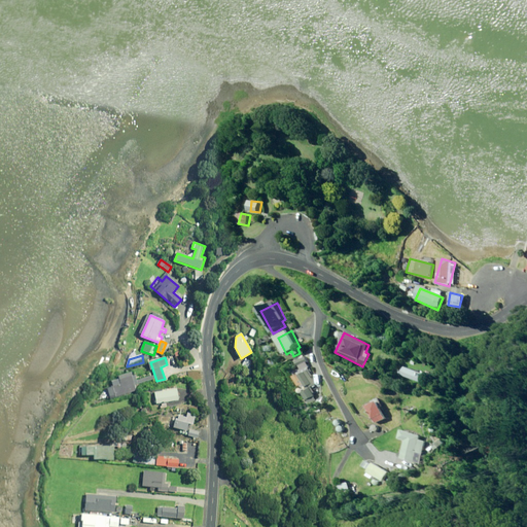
[(307,357),(297,361),(301,369),(310,364),(307,357)]
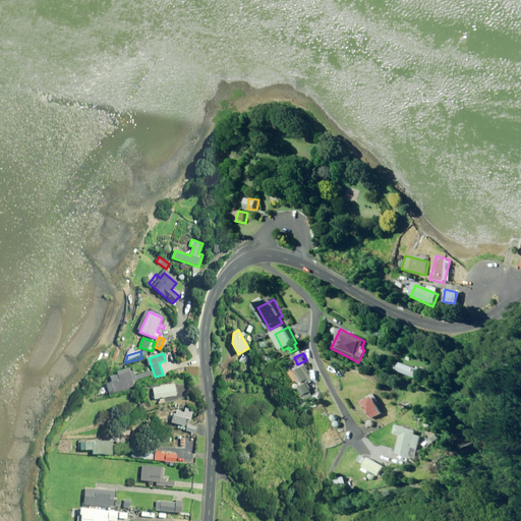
[(344,363),(332,357),(330,362),(341,368),(344,363)]
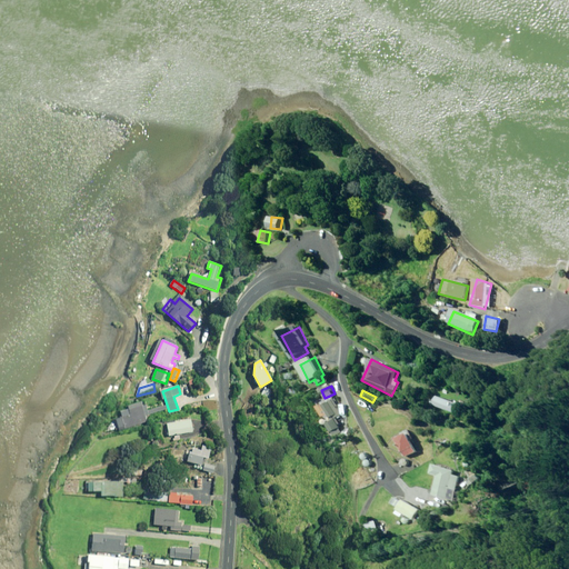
[(458,405),(437,397),(432,406),(455,415),(458,405)]
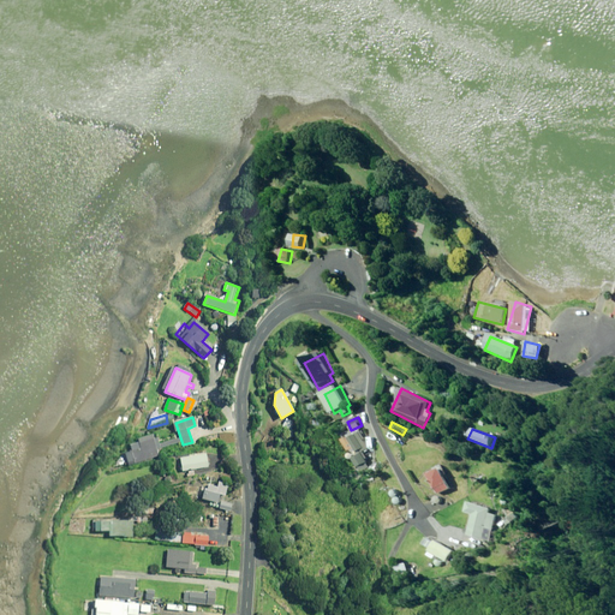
[(370,449),(363,434),(351,439),(359,458),(356,459),(362,473),(372,467),(365,452),(370,449)]
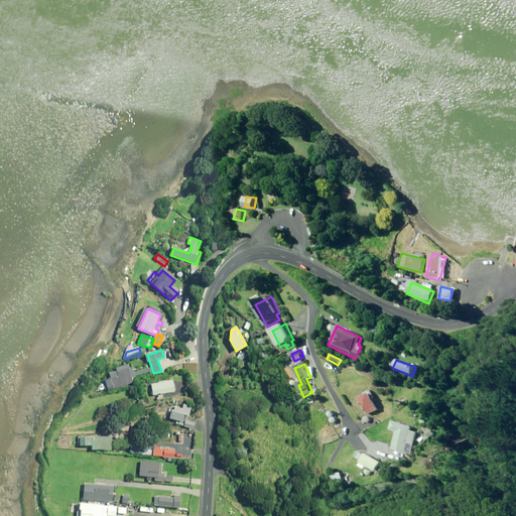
[(129,370),(127,365),(115,369),(116,371),(108,374),(110,379),(104,381),(107,391),(133,383),(131,378),(134,377),(132,369),(129,370)]
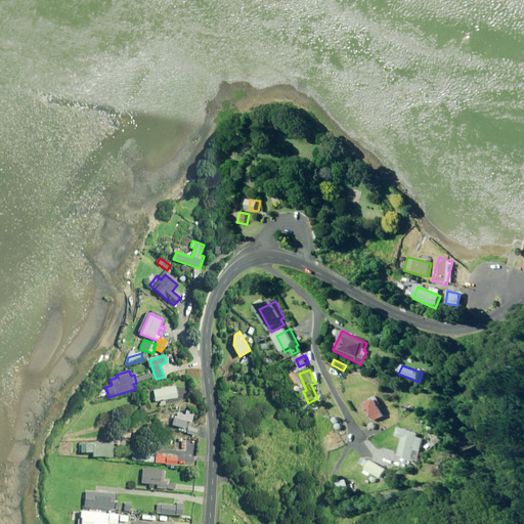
[(161,401),(165,400),(176,398),(175,387),(153,390),(155,402),(161,401)]
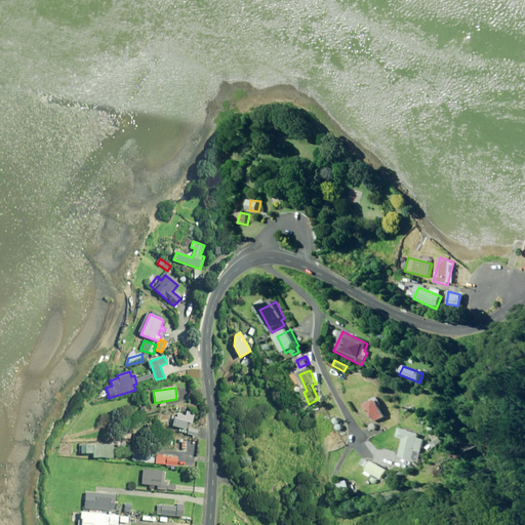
[(385,417),(377,401),(366,405),(374,422),(385,417)]
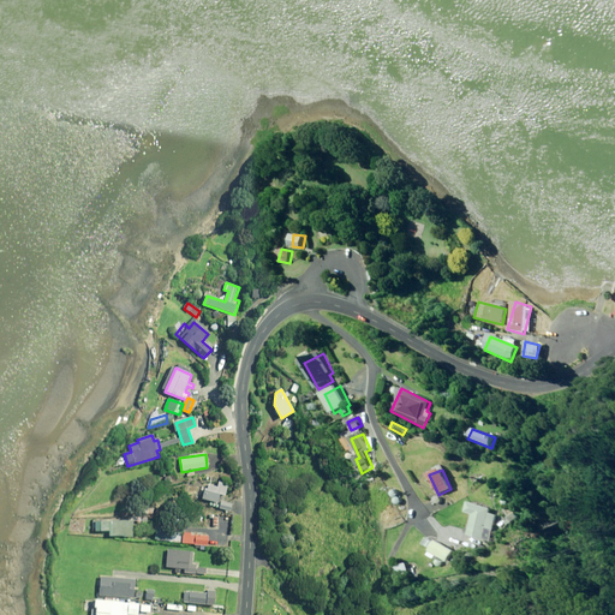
[(225,496),(227,487),(218,484),(216,487),(206,484),(202,500),(218,503),(219,494),(225,496)]
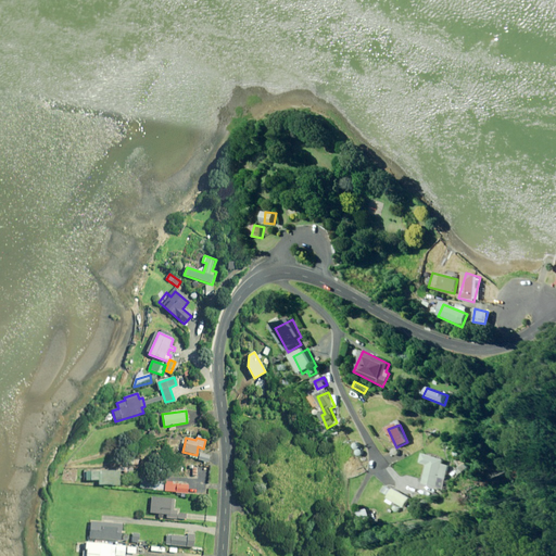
[(443,460),(424,454),(421,464),(428,465),(421,483),(440,490),(447,466),(442,465),(443,460)]
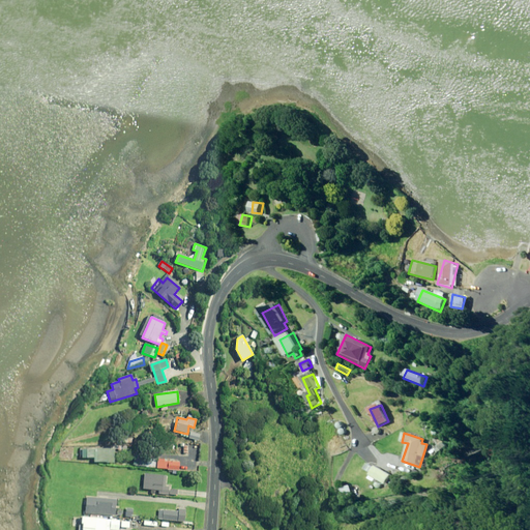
[(114,463),(114,450),(95,449),(95,450),(80,449),(80,458),(94,459),(93,462),(114,463)]
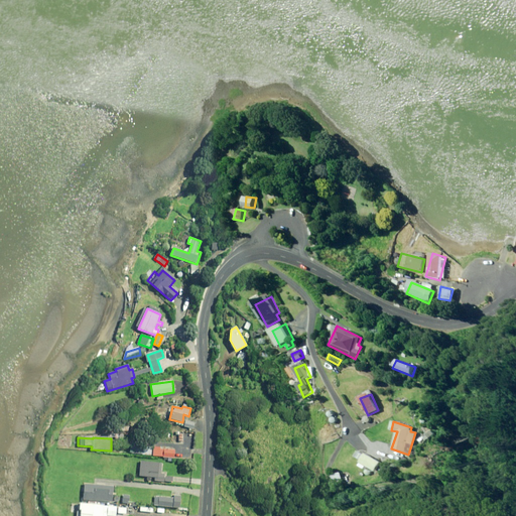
[(154,448),(130,446),(130,454),(154,456),(154,448)]
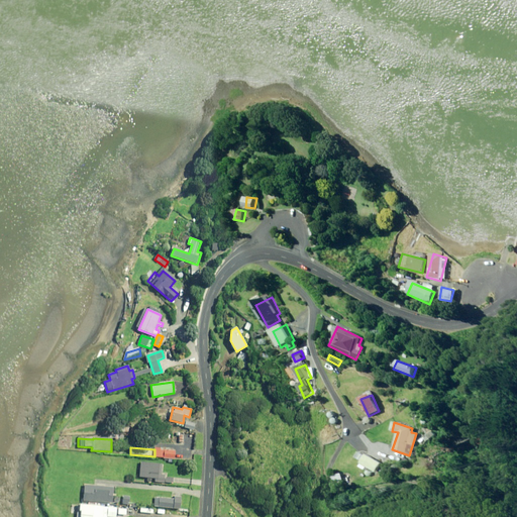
[(175,458),(175,450),(161,450),(160,458),(175,458)]
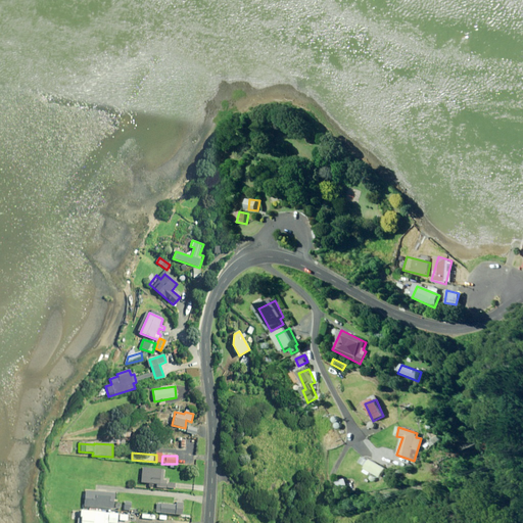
[(359,463),(366,467),(365,470),(378,477),(383,469),(370,461),(363,457),(359,463)]
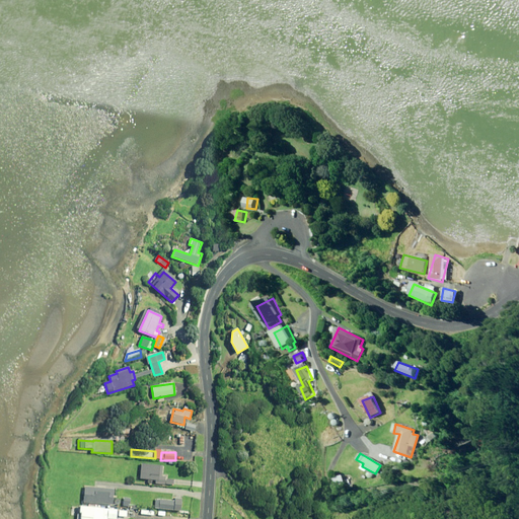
[(162,466),(141,465),(140,479),(156,480),(155,484),(173,486),(173,480),(168,479),(168,475),(162,474),(162,466)]
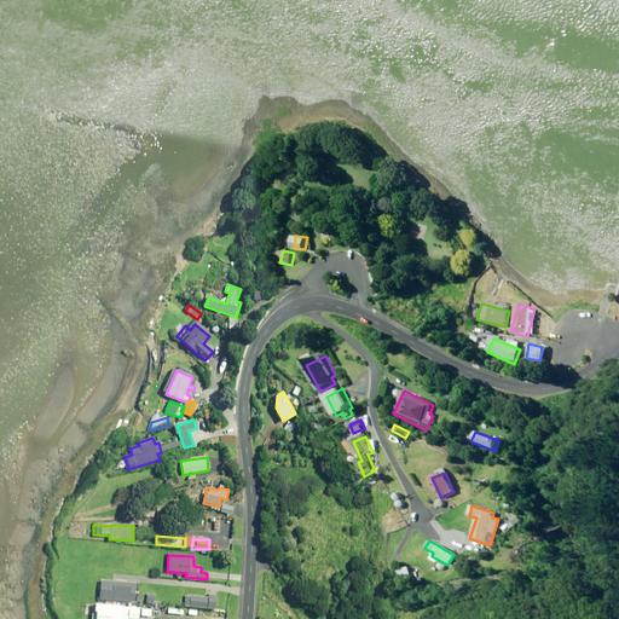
[(412,579),(410,568),(399,571),(403,582),(412,579)]
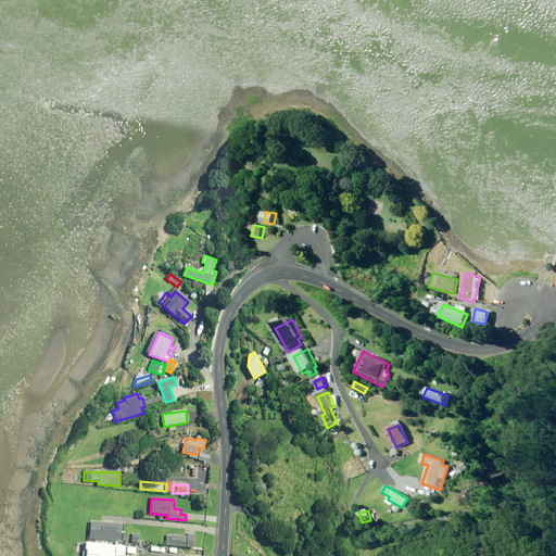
[(122,525),(90,522),(89,539),(119,541),(122,525)]
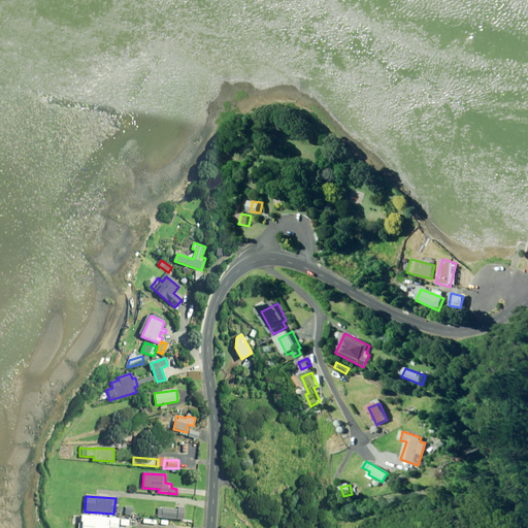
[(185,508),(177,507),(177,510),(159,508),(158,518),(184,520),(185,508)]
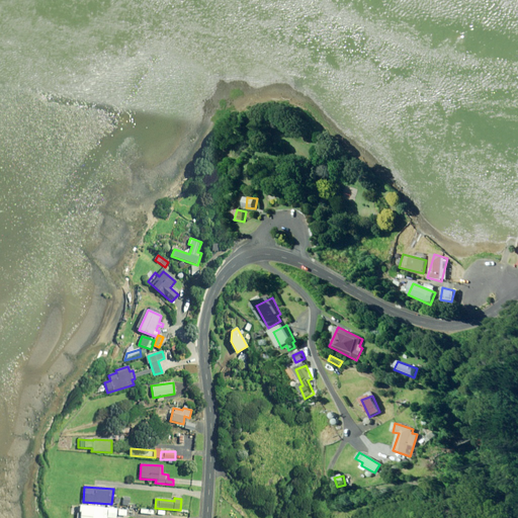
[(80,513),(80,514),(77,514),(76,517),(115,517),(116,509),(79,505),(79,513),(80,513)]
